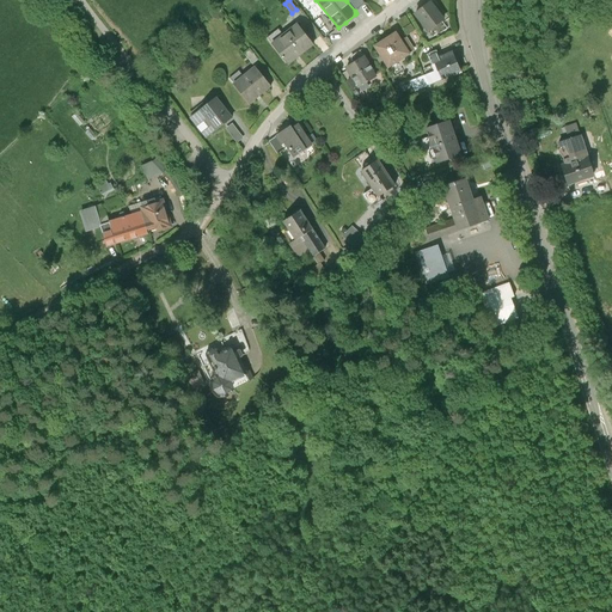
[(361,0),(348,0),(347,1),(355,11),(365,4),(361,0)]
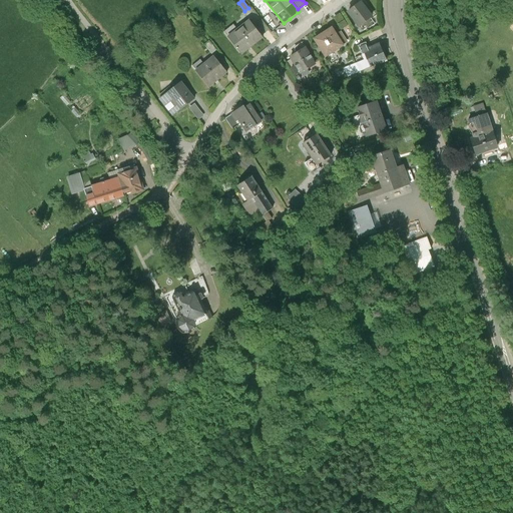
[(373,16),(362,1),(348,12),(359,27),(373,16)]
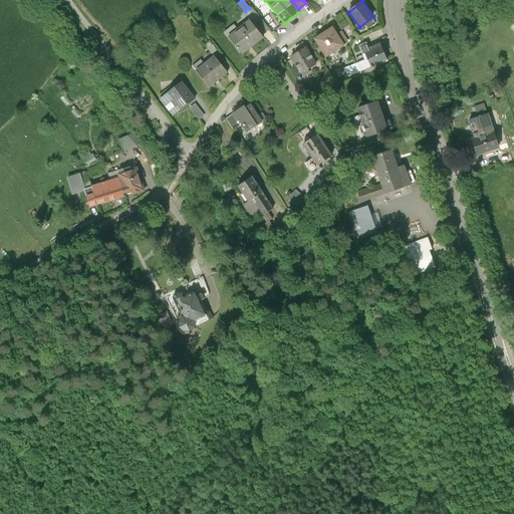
[(303,19),(298,12),(290,19),(295,26),(303,19)]
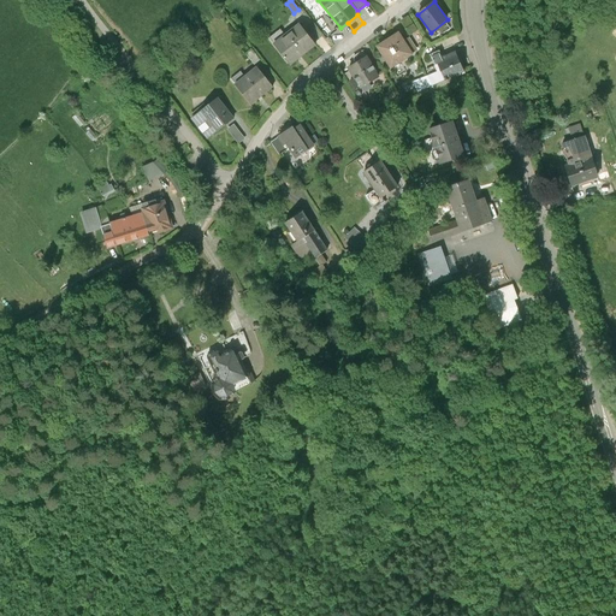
[(408,17),(401,22),(409,36),(418,31),(408,17)]
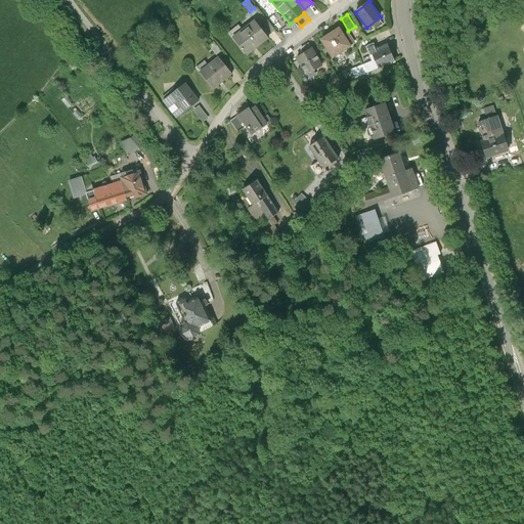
[(268,38),(255,22),(234,39),(247,55),(268,38)]
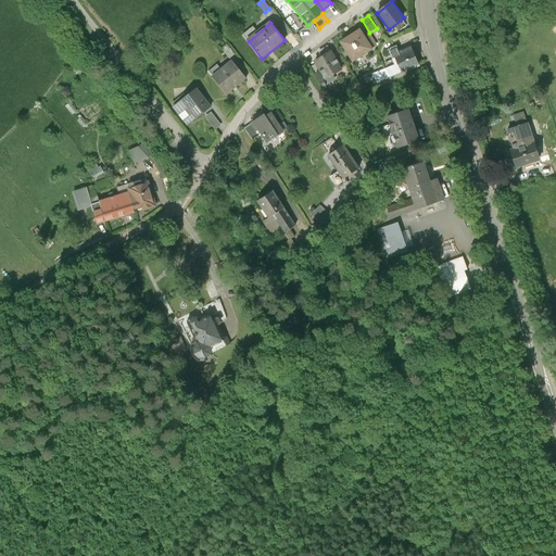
[(365,38),(361,30),(340,42),(353,63),(374,50),(371,48),(376,46),(369,35),(365,38)]
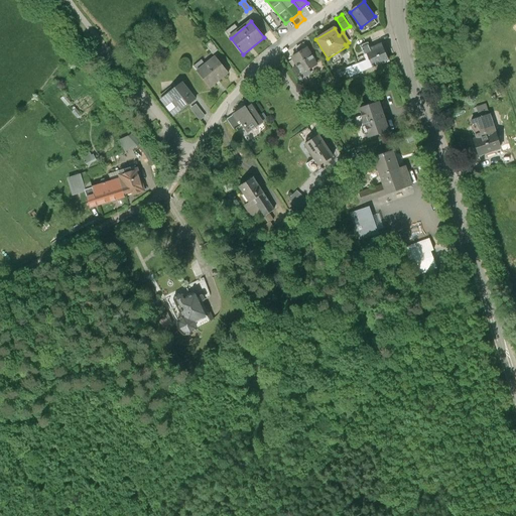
[(211,42),(207,46),(213,54),(218,51),(211,42)]
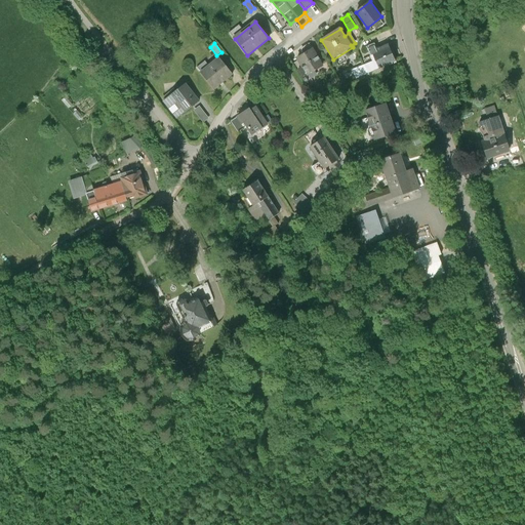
[(374,44),(367,47),(370,55),(373,54),(376,61),(378,67),(395,59),(389,45),(377,49),(374,44)]
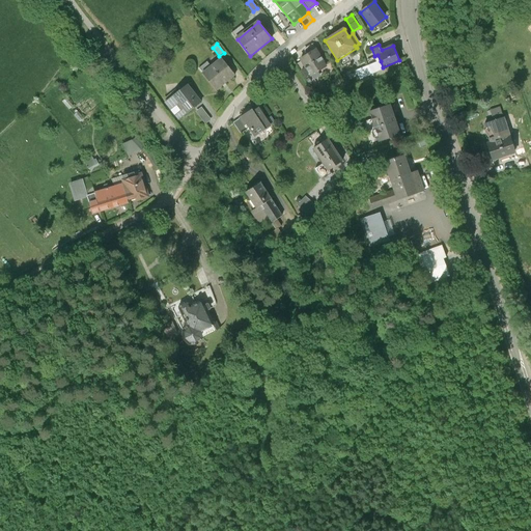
[(328,66),(316,49),(300,59),(306,68),(302,72),(307,78),(310,76),(311,77),(328,66)]
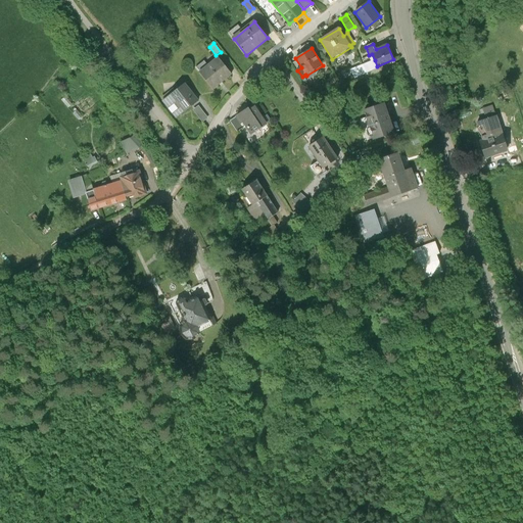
[(231,75),(218,58),(200,73),(214,88),(231,75)]
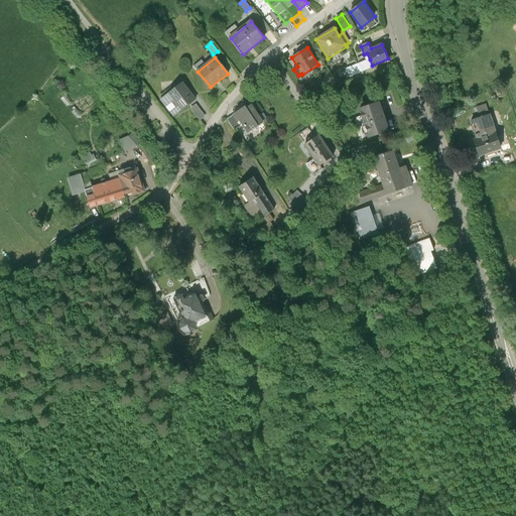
[(372,66),(370,59),(358,65),(362,73),(373,68),(372,66)]
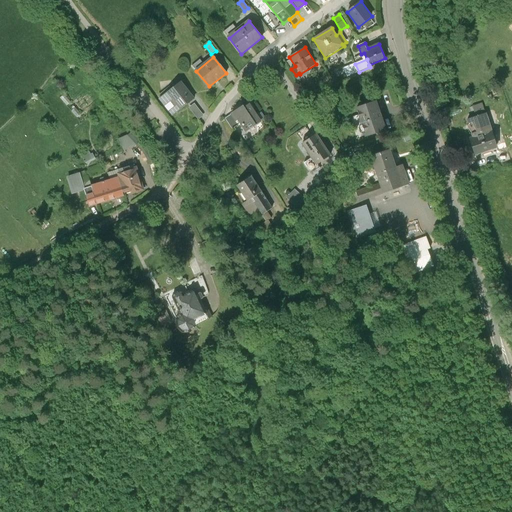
[(359,72),(355,64),(344,69),(347,77),(359,72)]
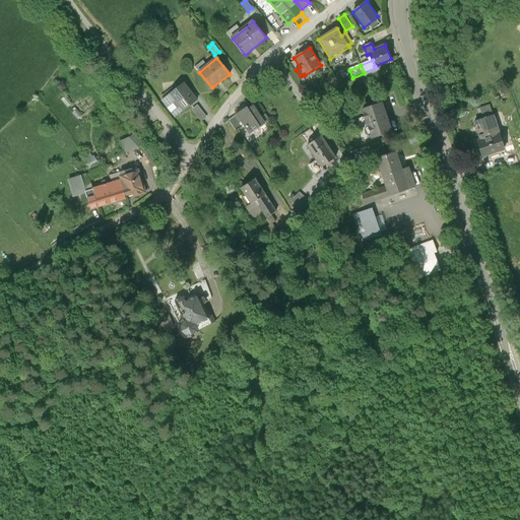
[(195,101),(183,85),(175,91),(164,101),(176,116),(187,108),(195,101)]
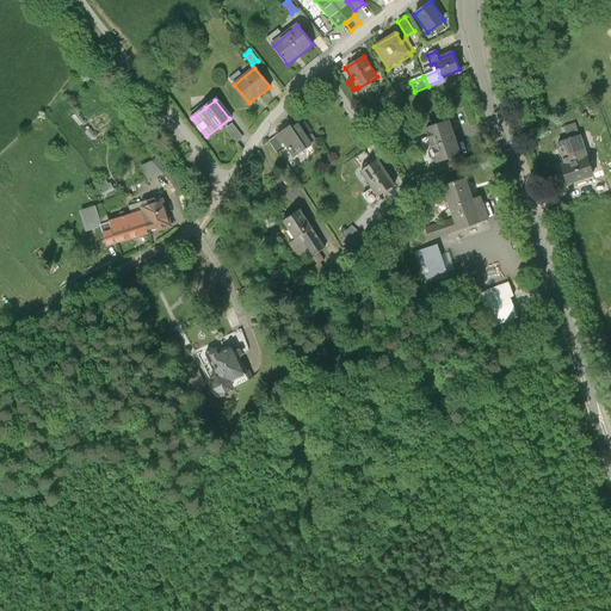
[(461,154),(450,122),(425,129),(436,162),(461,154)]
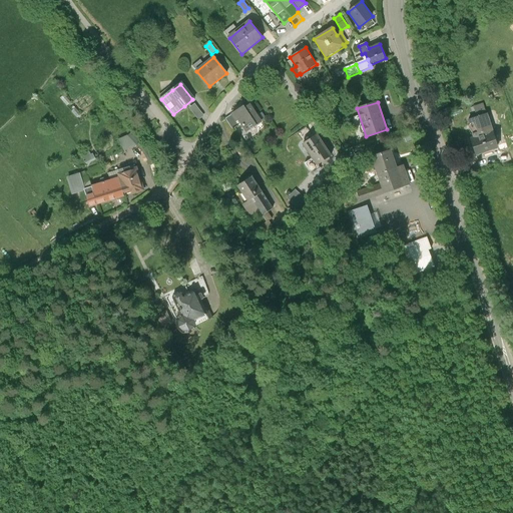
[(194,104),(189,108),(198,120),(203,116),(194,104)]
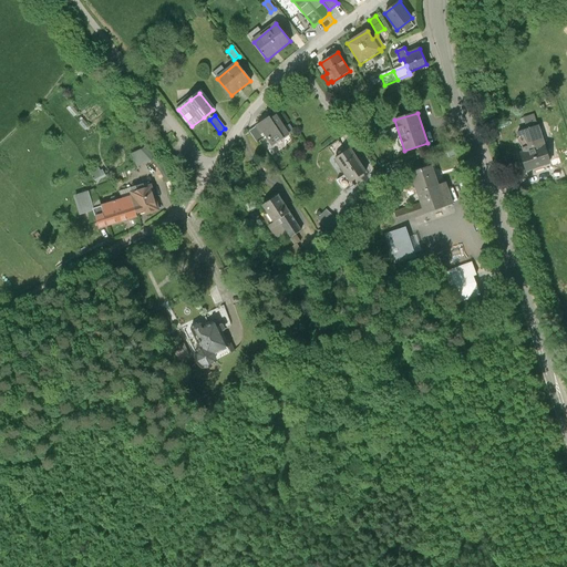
[(524,119),(527,130),(537,126),(534,115),(524,119)]
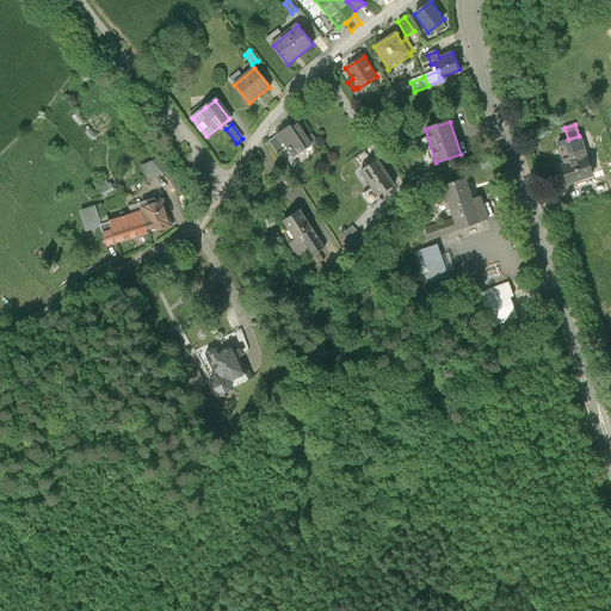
[(312,144),(297,125),(291,129),(290,127),(278,135),(294,158),(312,144)]
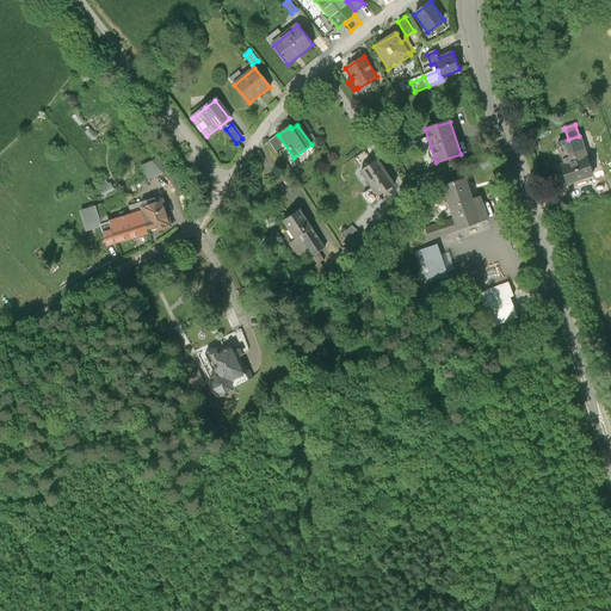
[(594,178),(588,158),(581,136),(579,136),(568,140),(559,143),(560,148),(563,147),(571,159),(563,160),(565,165),(562,166),(569,187),(594,178)]
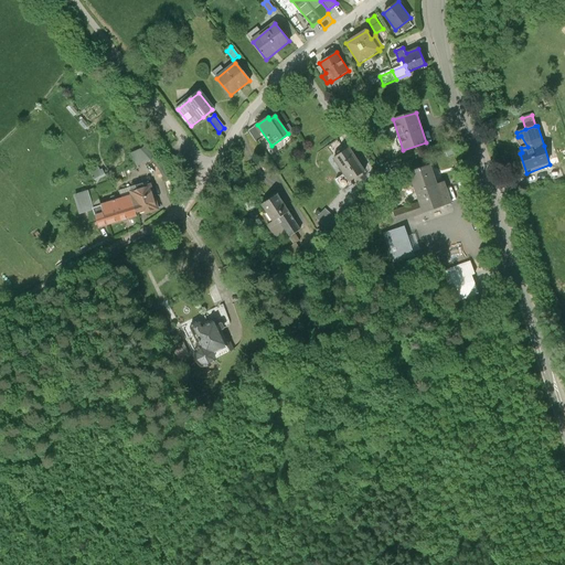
[(366,171),(349,148),(333,159),(344,174),(336,180),(342,189),(366,171)]
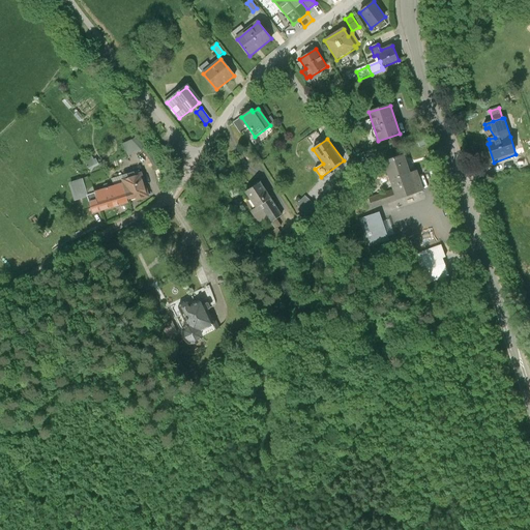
[(134,140),(123,145),(128,156),(143,150),(134,140)]
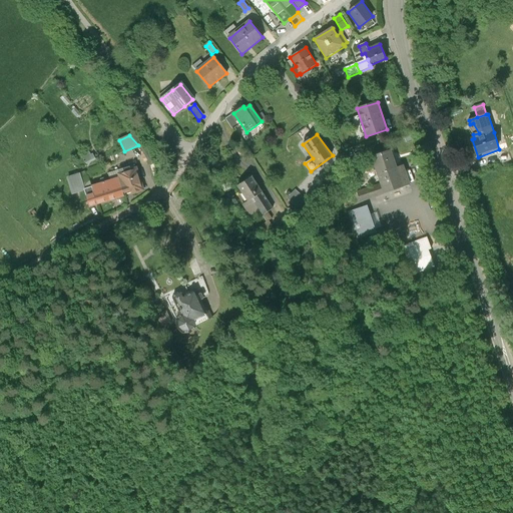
[(80,154),(83,159),(90,155),(87,150),(80,154)]
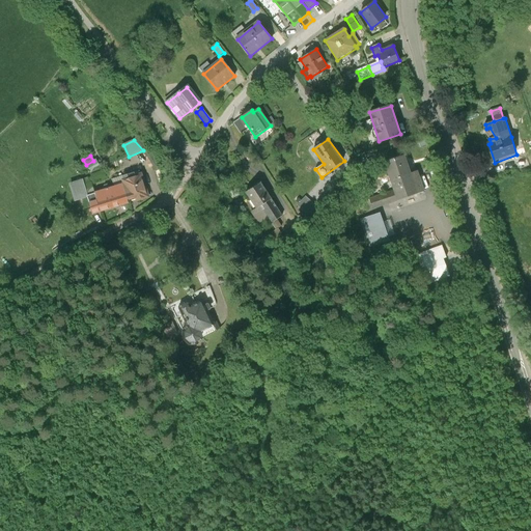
[(385,164),(391,182),(412,174),(406,157),(385,164)]
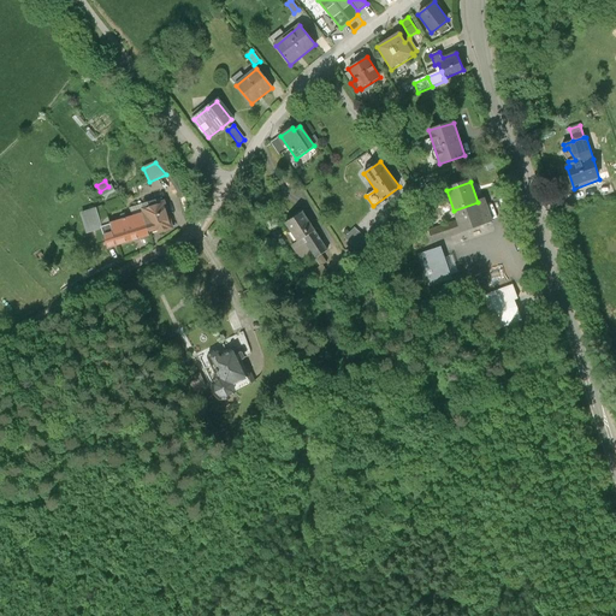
[(117,195),(111,185),(108,187),(100,191),(105,201),(117,195)]
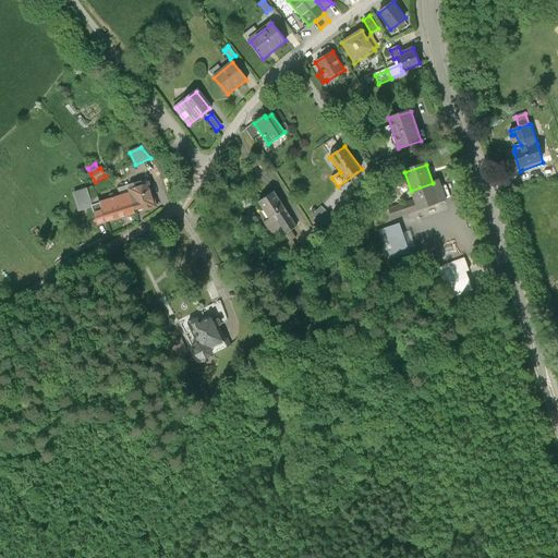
[(433,183),(411,191),(414,201),(417,211),(447,202),(439,181),(433,183)]
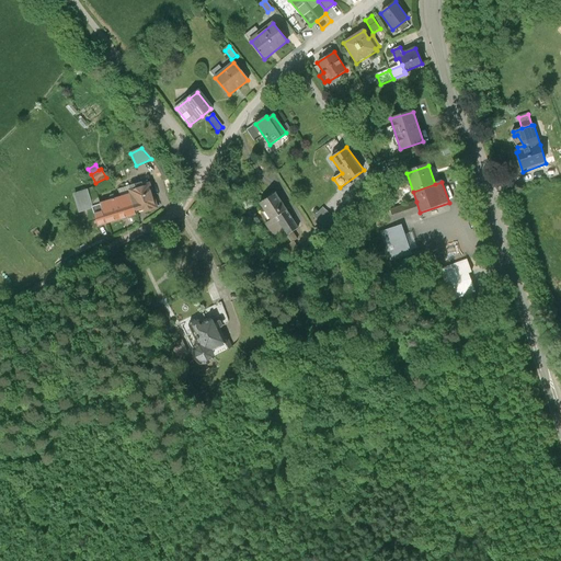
[(99,205),(92,207),(92,209),(98,227),(157,208),(149,184),(128,190),(129,194),(99,204),(99,205)]
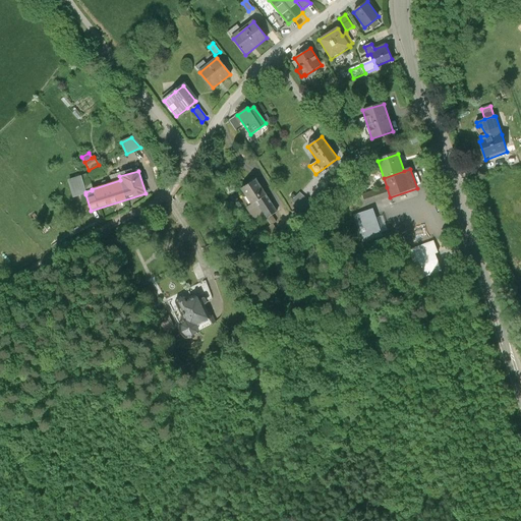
[(81,179),(68,183),(73,197),(85,194),(85,192),(92,190),(92,189),(89,180),(82,182),(81,179)]
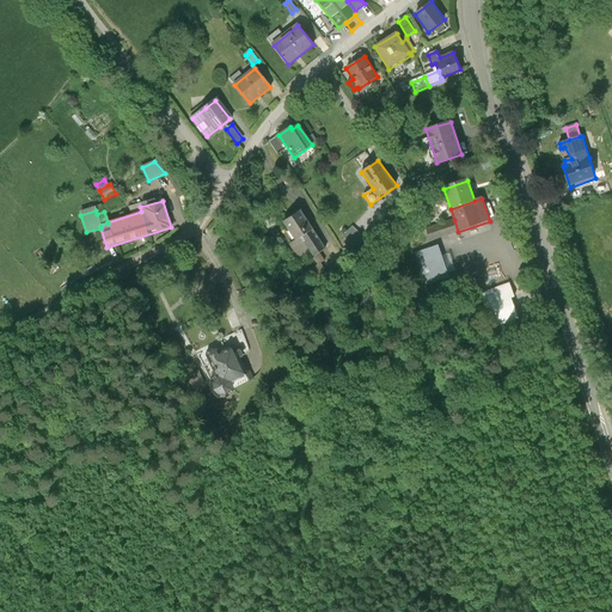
[(324,246),(300,212),(285,222),(295,239),(289,243),(298,256),(308,250),(312,255),(324,246)]
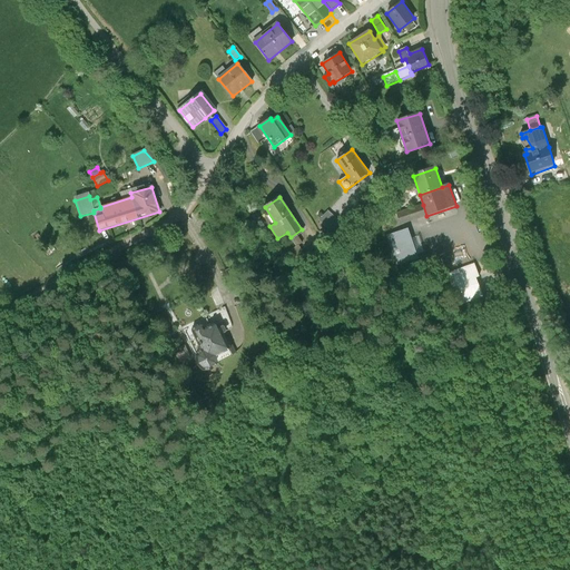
[(426,216),(423,205),(397,213),(401,224),(426,216)]
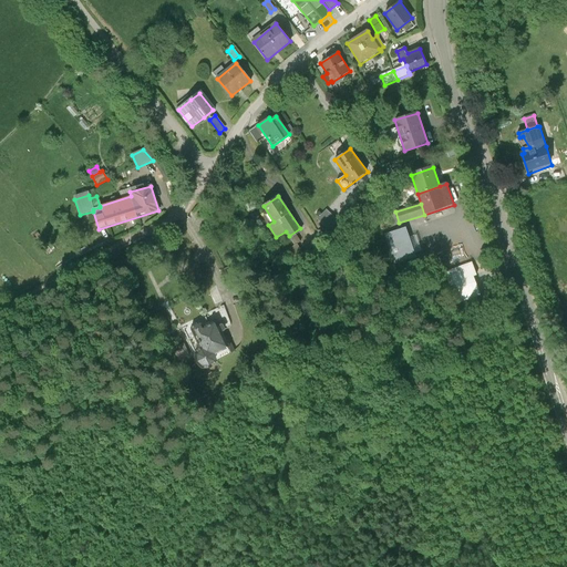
[(327,210),(318,219),(334,235),(343,225),(327,210)]
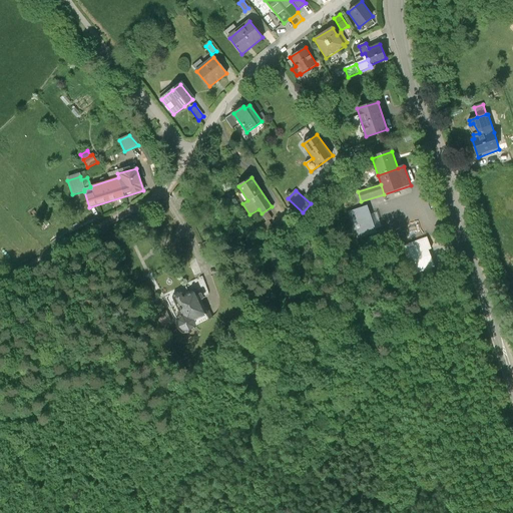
[(363,207),(347,212),(356,239),(371,234),(363,207)]
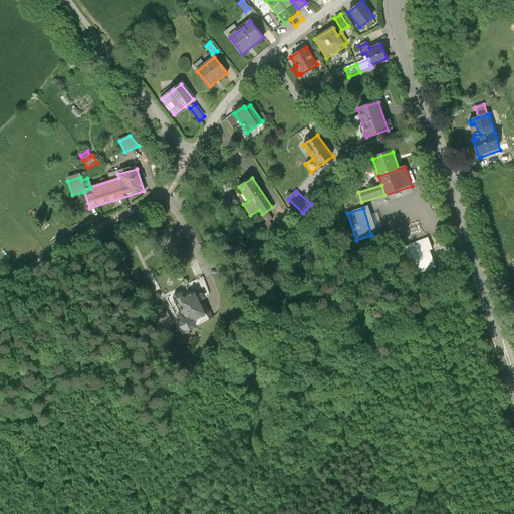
[(428,239),(405,247),(415,275),(436,268),(429,250),(432,249),(428,239)]
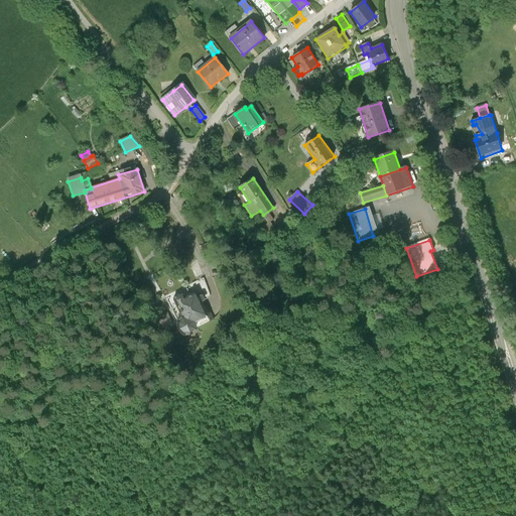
[(174,296),(173,300),(181,317),(178,321),(178,331),(183,335),(191,336),(196,331),(196,329),(201,327),(201,325),(208,320),(208,317),(197,292),(185,297),(183,294),(180,293),(174,296)]
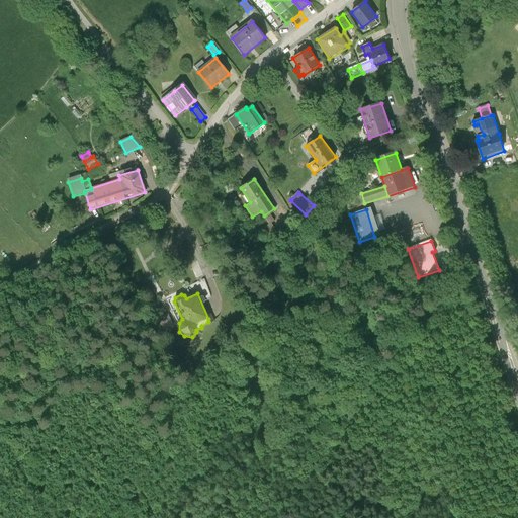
[(165,320),(160,322),(164,330),(173,325),(168,315),(163,317),(165,320)]
